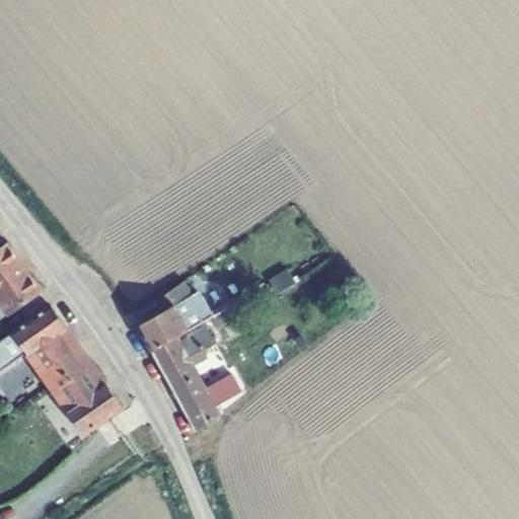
[(0,294),(28,274),(8,245),(0,250),(0,294)]
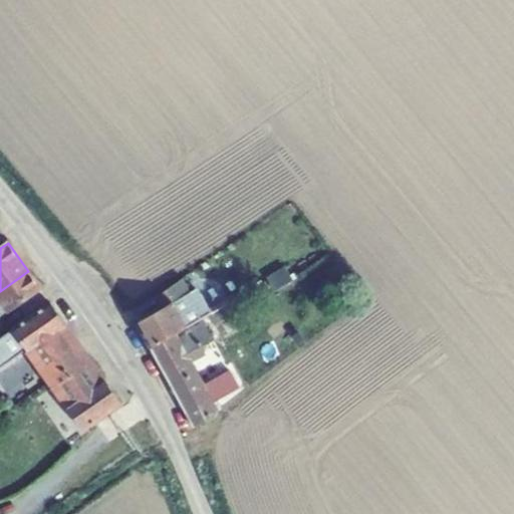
[(271,276),(280,289),(298,277),(289,264),(271,276)]
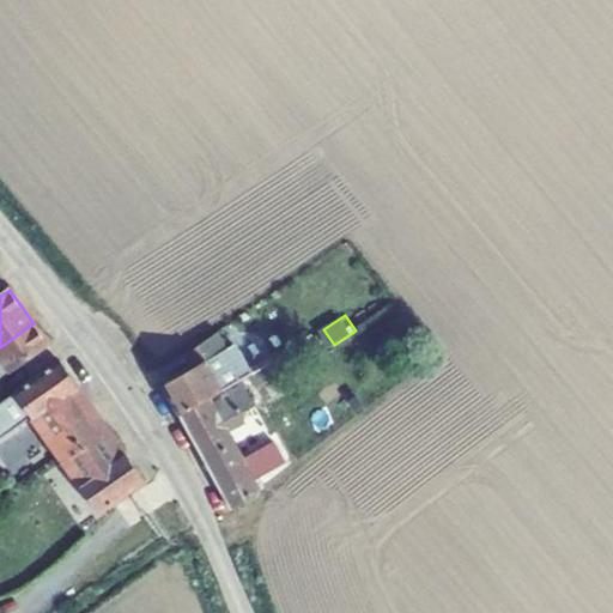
[(48,344),(34,323),(0,347),(0,358),(1,358),(10,370),(48,344)]
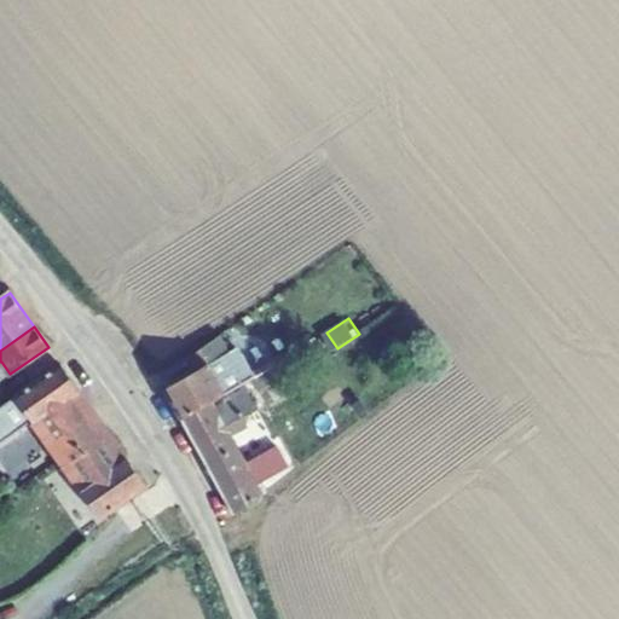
[(181,420),(243,382),(252,379),(254,376),(242,354),(233,359),(229,352),(220,335),(195,353),(203,366),(166,388),(181,420)]
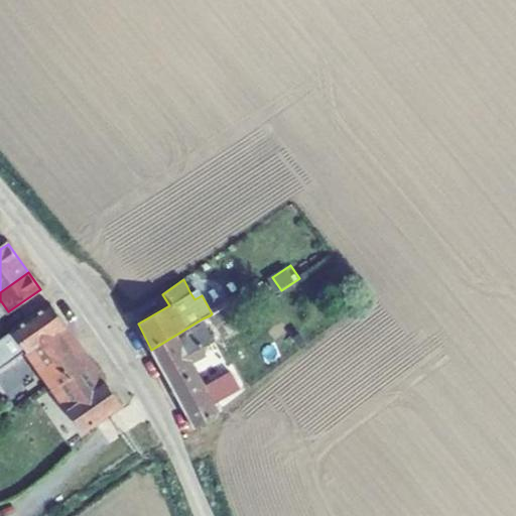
[(198,288),(190,293),(195,299),(202,295),(198,288)]
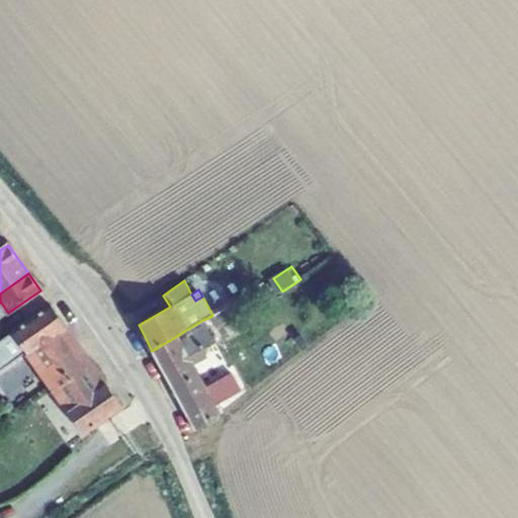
[(1,303),(0,303),(0,318),(8,313),(1,303)]
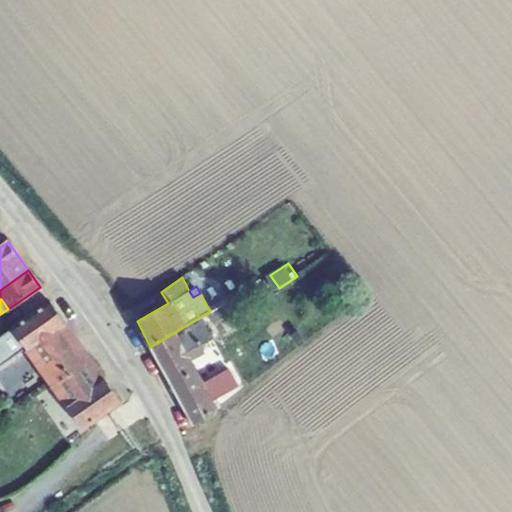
[(236,312),(230,300),(210,311),(208,313),(214,324),(236,312)]
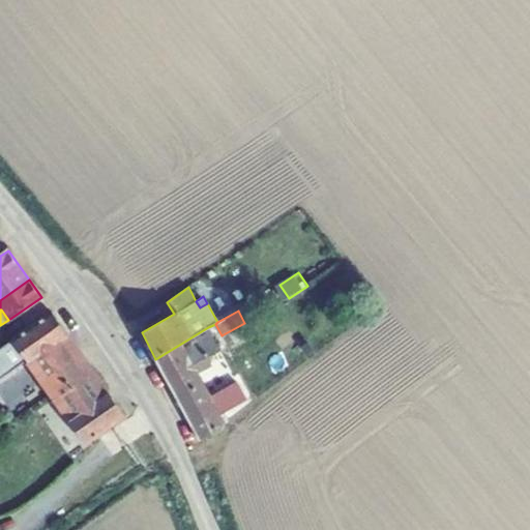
[(42,381),(51,393),(89,366),(52,312),(12,340),(0,348),(0,365),(22,352),(42,381)]
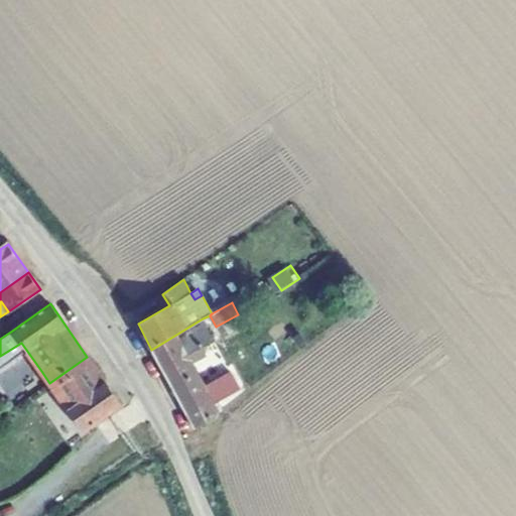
[(215,342),(203,318),(151,350),(195,429),(219,412),(213,404),(240,389),(231,371),(204,385),(191,363),(206,355),(203,348),(215,342)]
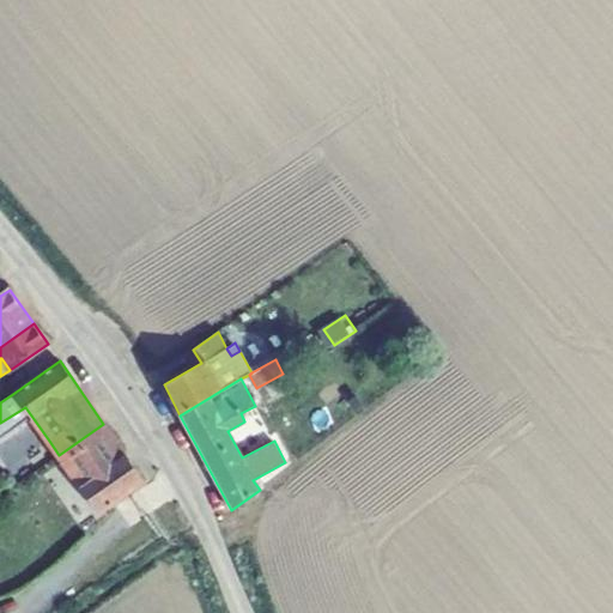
[(123,453),(103,424),(59,455),(65,465),(89,498),(55,522),(65,535),(98,511),(98,513),(144,480),(125,451),(123,453)]
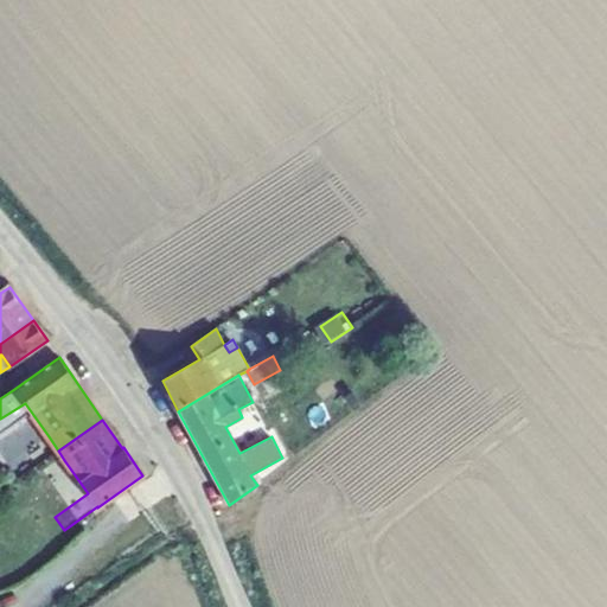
[(42,474),(62,461),(64,460),(58,451),(49,436),(27,452),(42,474)]
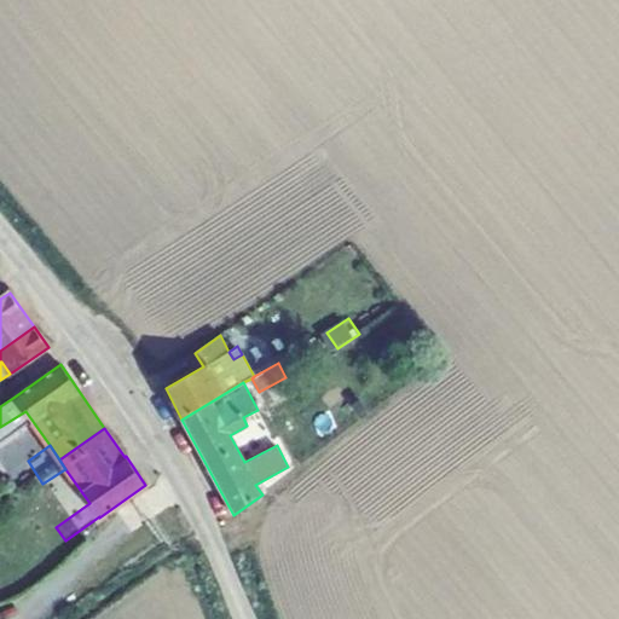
[(28,495),(35,503),(70,480),(63,470),(42,484),(28,495)]
